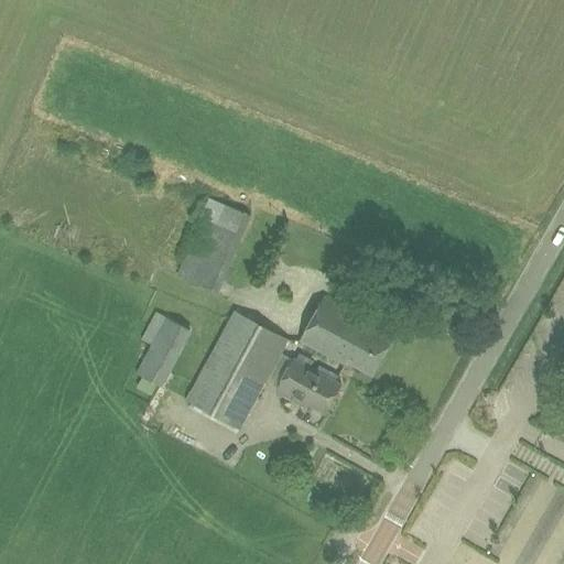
[(220,204),(214,221),(243,232),(250,215),(220,204)]
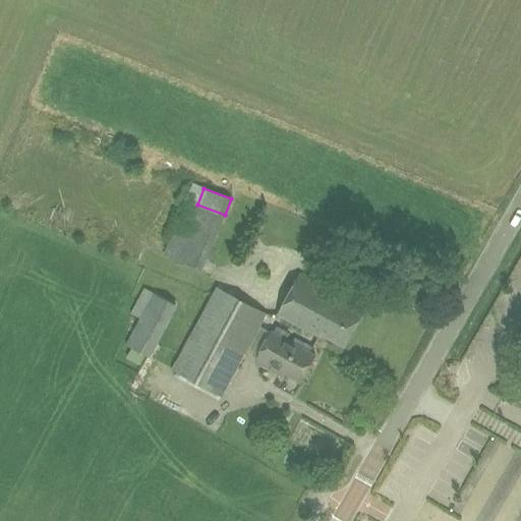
[(176,247),(198,280),(210,273),(205,265),(220,254),(207,236),(218,228),(210,216),(205,220),(208,226),(176,247)]
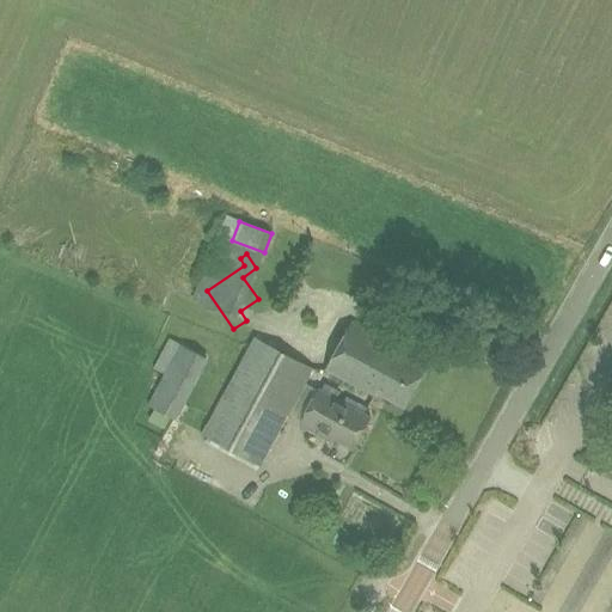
[(353,323),(328,368),(375,395),(377,392),(404,408),(427,367),(399,353),(401,349),(353,323)]
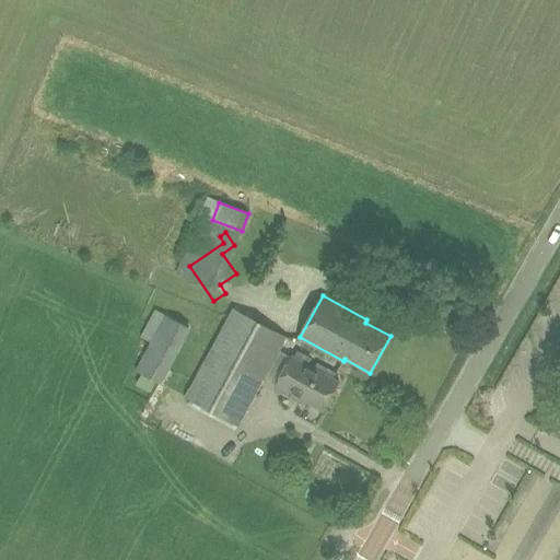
[(234,310),(212,348),(265,375),(286,338),(234,310)]
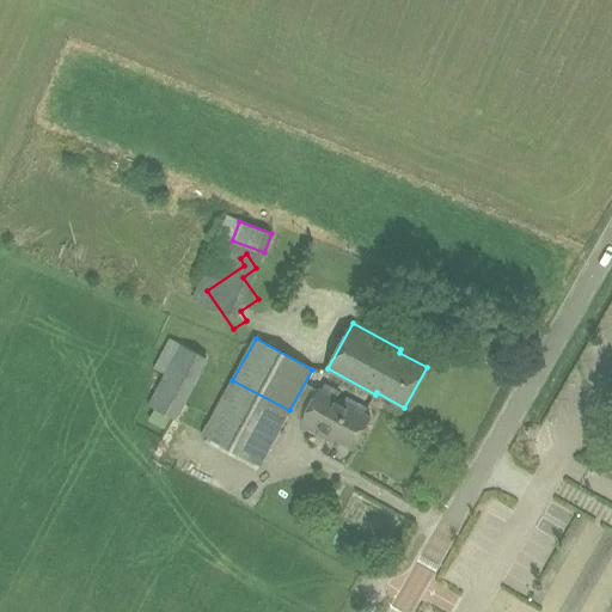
[(177,418),(208,357),(179,344),(147,405),(177,418)]
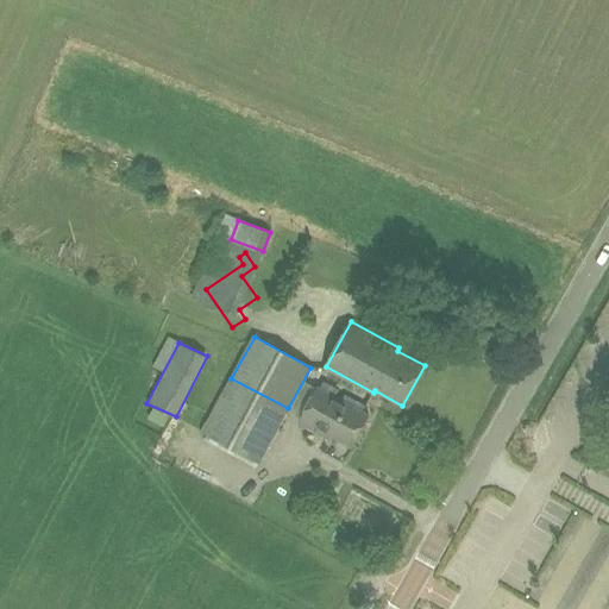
[(257,463),(288,408),(231,378),(201,432),(257,463)]
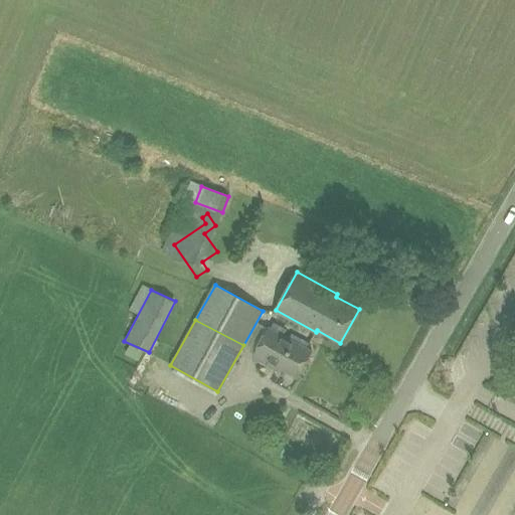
[(272,364),(298,378),(312,352),(269,329),(252,358),(271,367),(272,364)]
